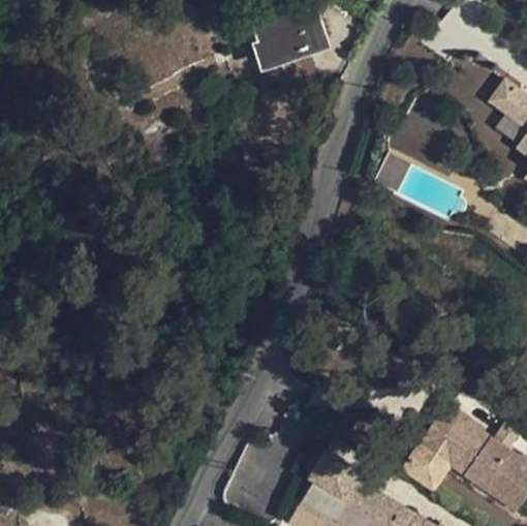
[(293,54),(328,43),(314,6),(293,11),(288,0),(270,0),(272,8),(274,12),(249,21),(257,39),(266,61),(292,52),(293,54)]
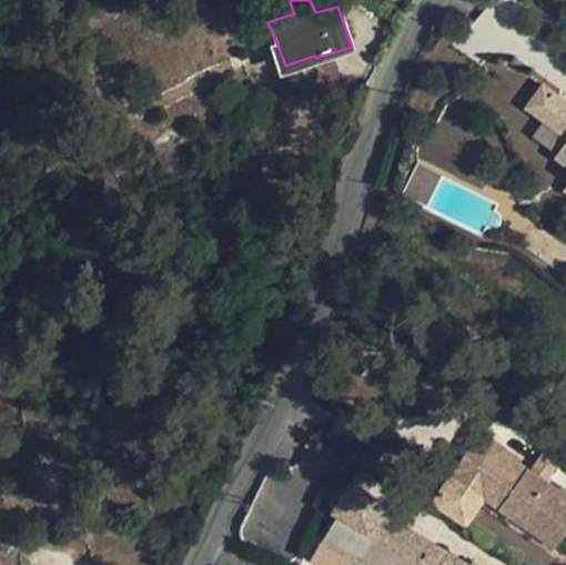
[(285,66),(276,42),(268,46),(279,77),(354,52),(352,47),(315,58),(314,56),(285,66)]
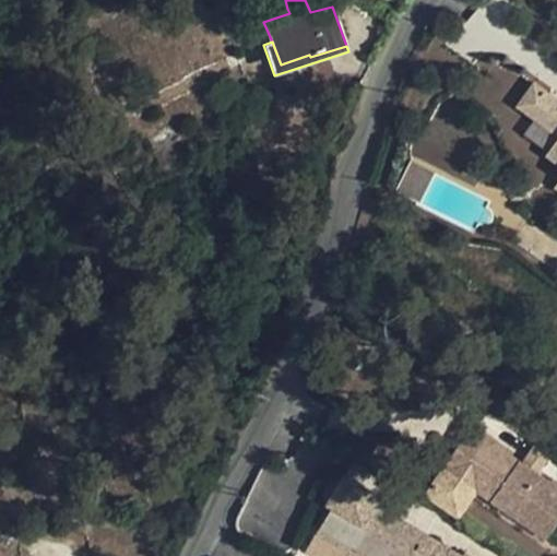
[(556,104),(533,87),(518,108),(537,122),(556,137),(556,140),(547,154),(546,156),(556,164),(556,104)]
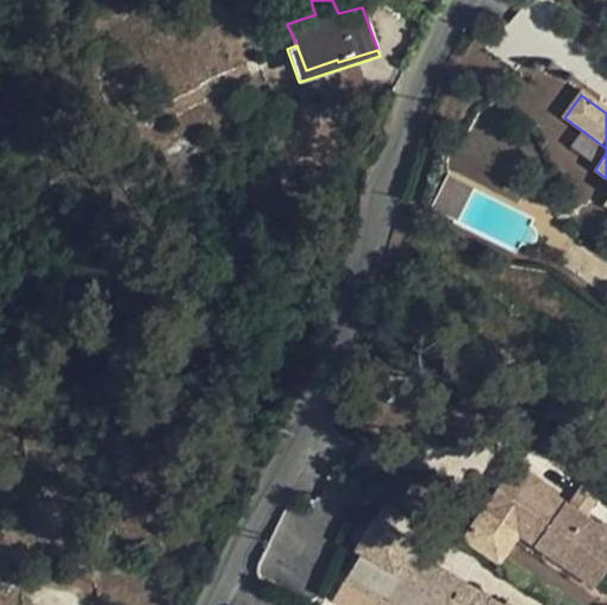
[(606,152),(606,149),(586,133),(573,150),(596,168),(606,152)]
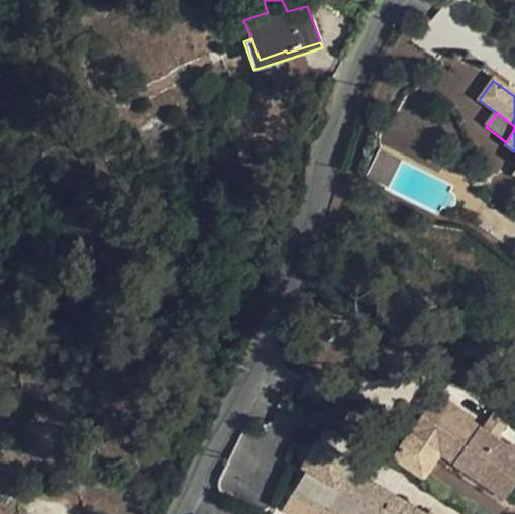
[(465,450),(454,465),(505,500),(514,485),(514,454),(434,399),(410,433),(425,444),(428,439),(444,451),(451,441),(465,450)]
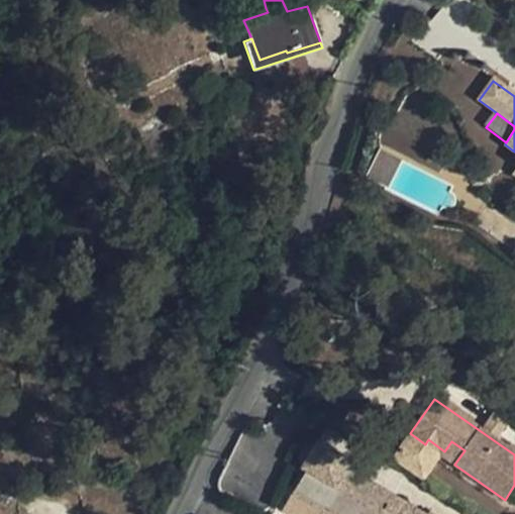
[(428,439),(425,444),(454,465),(465,450),(451,441),(444,451),(428,439)]
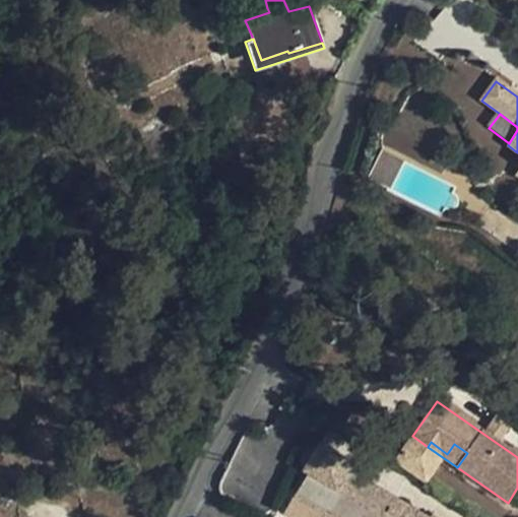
[(343,476),(350,464),(319,445),(304,470),(308,473),(294,498),(327,516),(421,516),(354,478),(352,477),(350,480),(343,476)]
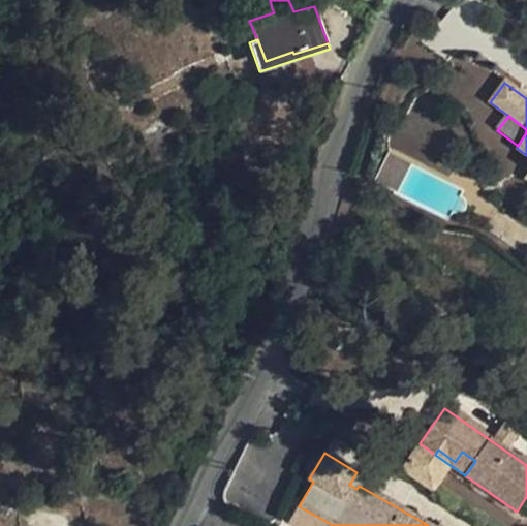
[(366,477),(357,472),(349,485),(357,489),(359,486),(361,487),(366,477)]
